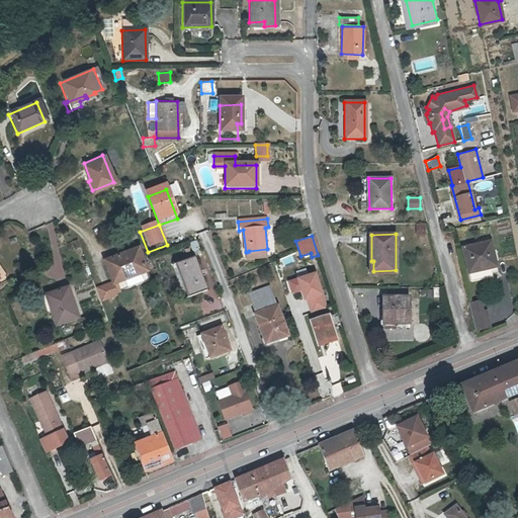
[(469,271),(496,267),(491,242),(464,247),(469,271)]
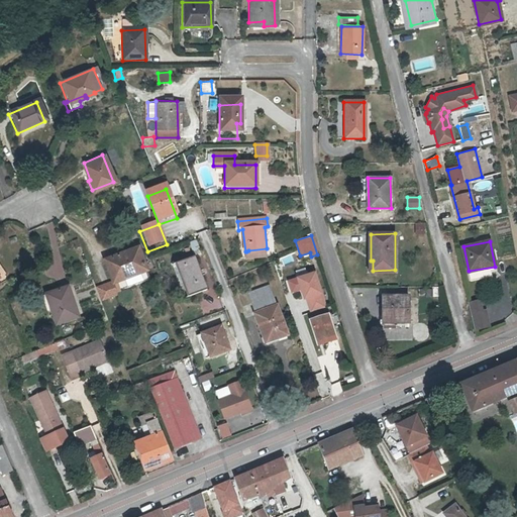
[(246,251),(246,257),(267,255),(266,249),(248,250),(246,251)]
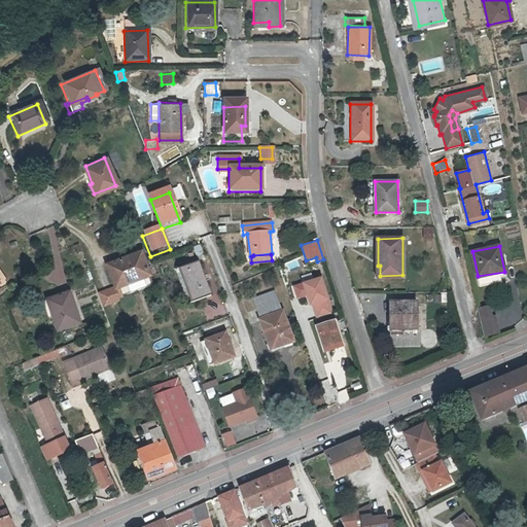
[(119,304),(152,290),(140,258),(107,272),(119,304)]
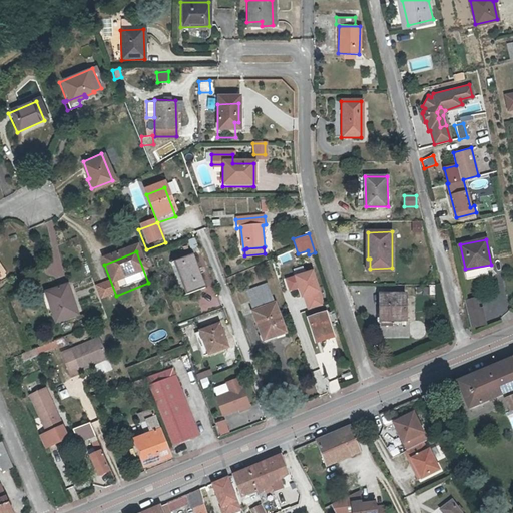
[(292,251),(279,253),(281,264),(294,261),(292,251)]
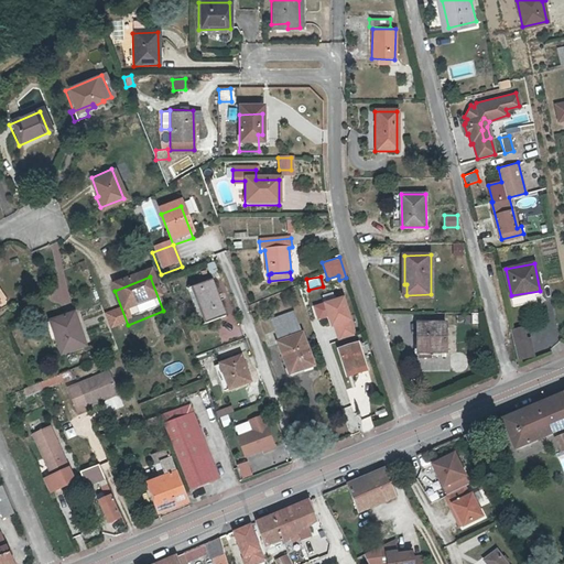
[(207,323),(228,315),(214,280),(193,288),(207,323)]
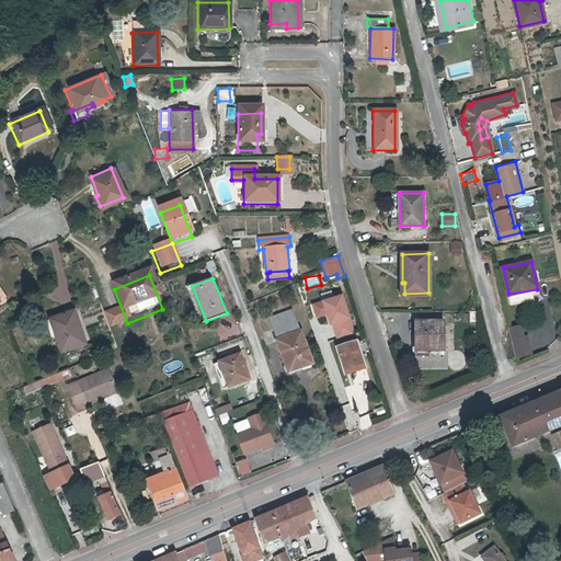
[(333,323),(339,339),(354,333),(342,296),(323,302),(331,324),(333,323)]
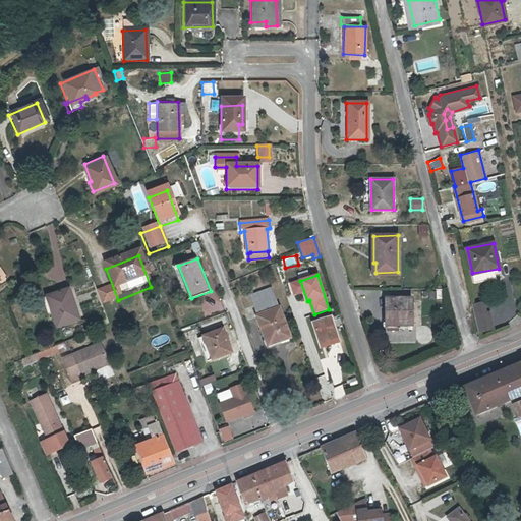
[(250,295),(257,315),(282,306),(275,287),(250,295)]
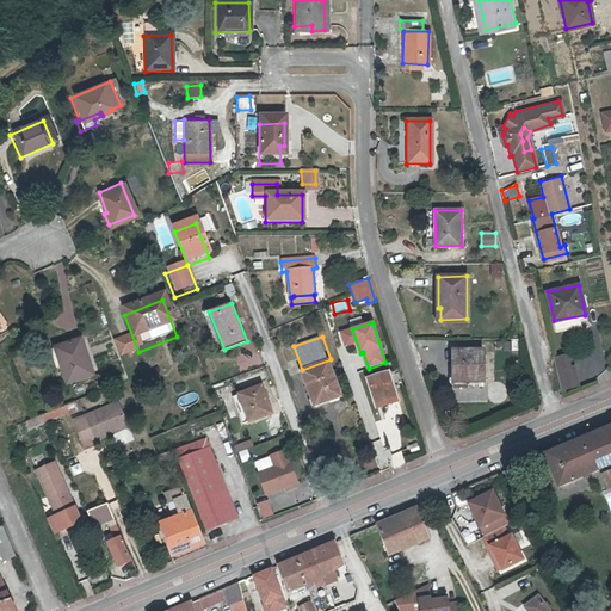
[(78,341),(55,350),(63,374),(60,374),(65,386),(91,377),(78,341)]
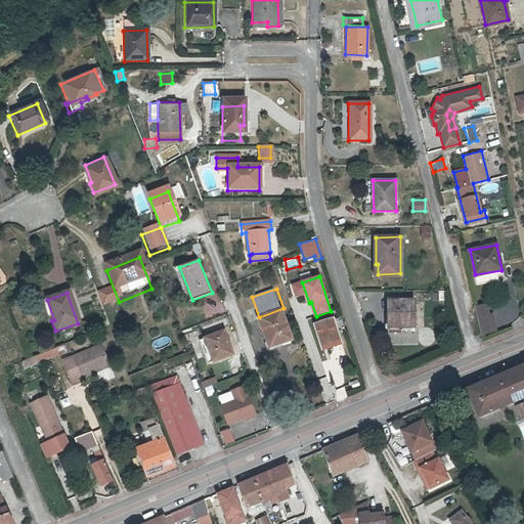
[(415,301),(388,300),(388,318),(401,318),(401,319),(415,319),(415,301)]
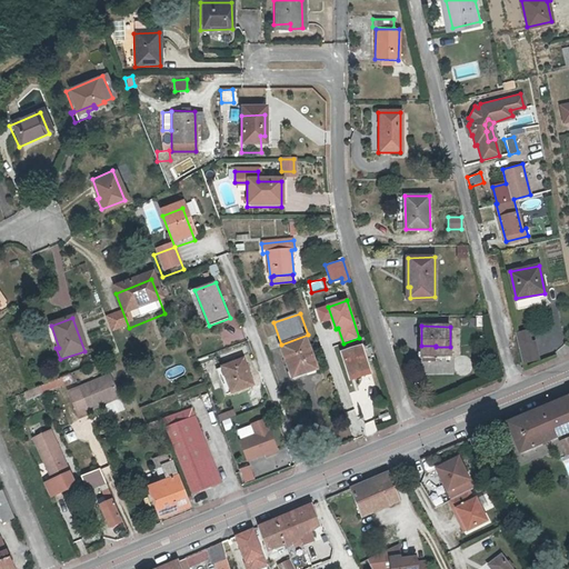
[(527,335),(518,337),(526,366),(541,361),(537,345),(532,346),(530,333),(527,335)]
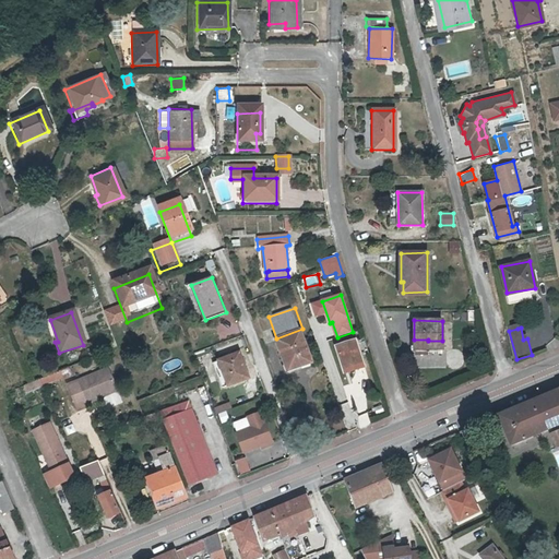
[(314,361),(302,331),(278,340),(289,370),(314,361)]
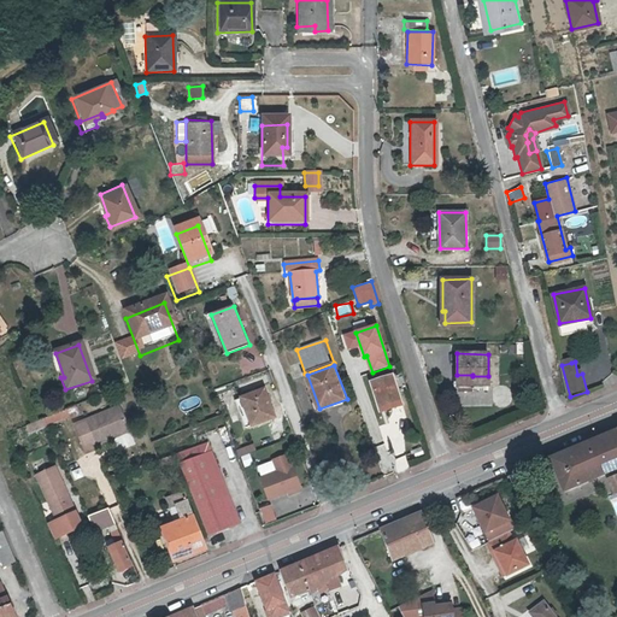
[(381,410),(400,404),(391,375),(370,382),(381,410)]
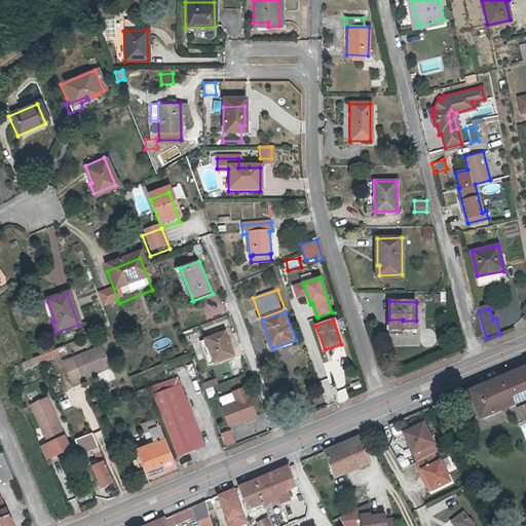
[(214,363),(234,355),(226,332),(205,339),(214,363)]
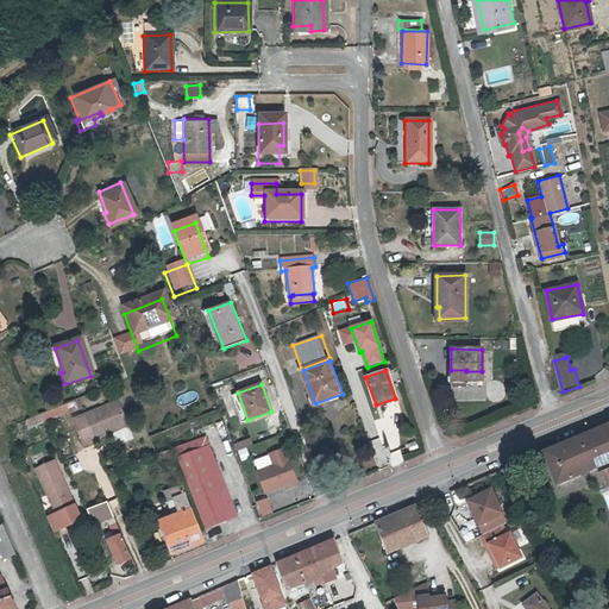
[(63,405),(67,414),(77,409),(74,400),(63,405)]
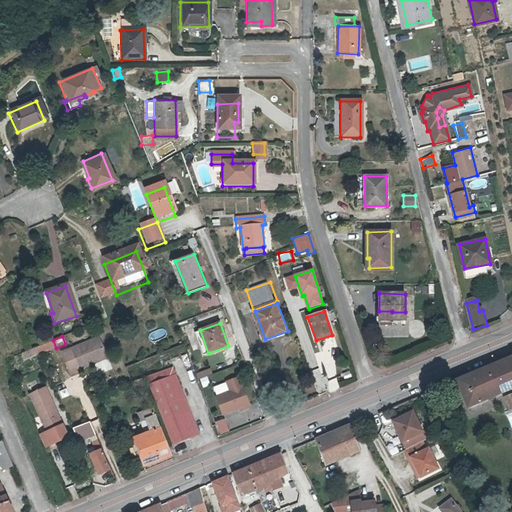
[(78,369),(105,358),(98,338),(70,349),(78,369)]
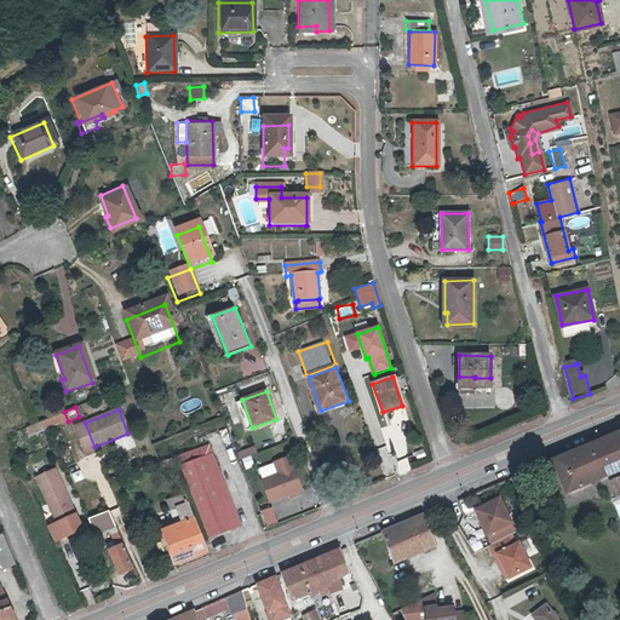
[(68,422),(64,412),(45,419),(49,428),(50,429),(68,422)]
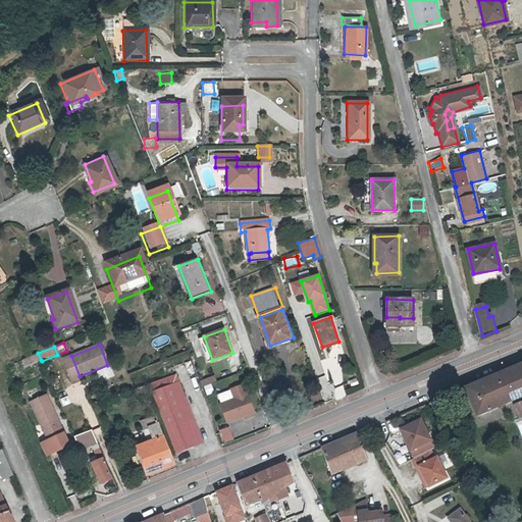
[(38,353),(28,356),(23,358),(25,365),(41,360),(38,353)]
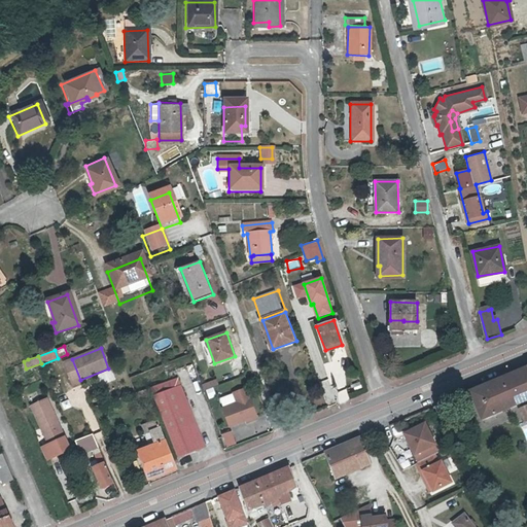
[(526,399),(526,367),(469,392),(481,419),(526,399)]
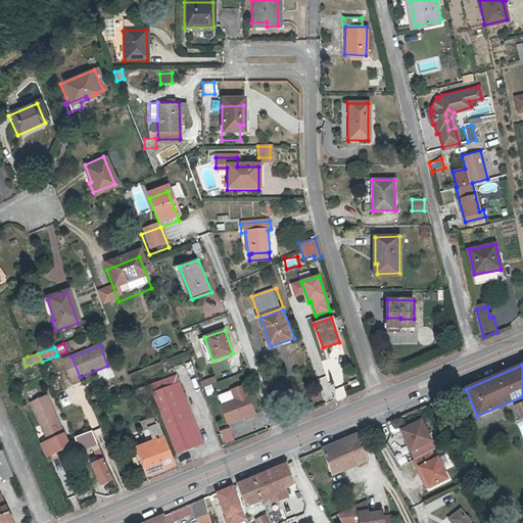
[(178,375),(157,383),(158,384),(150,386),(179,454),(206,442),(178,375)]
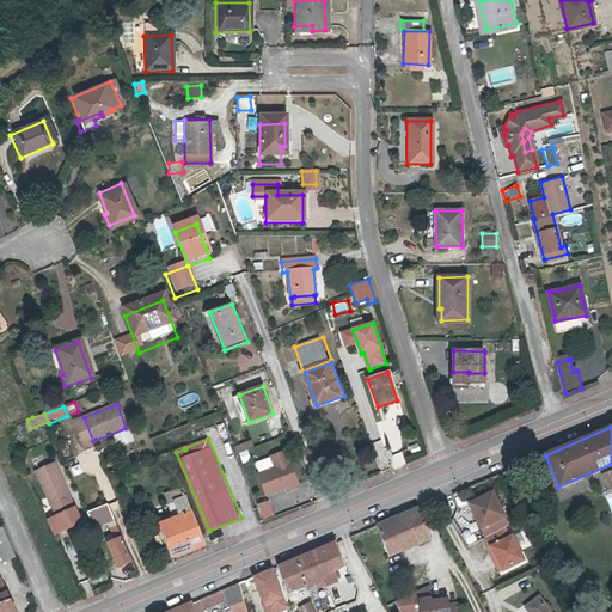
[(283,467),(270,472),(268,466),(258,470),(267,496),(291,488),(291,490),(301,487),(292,461),(282,464),(283,467)]
